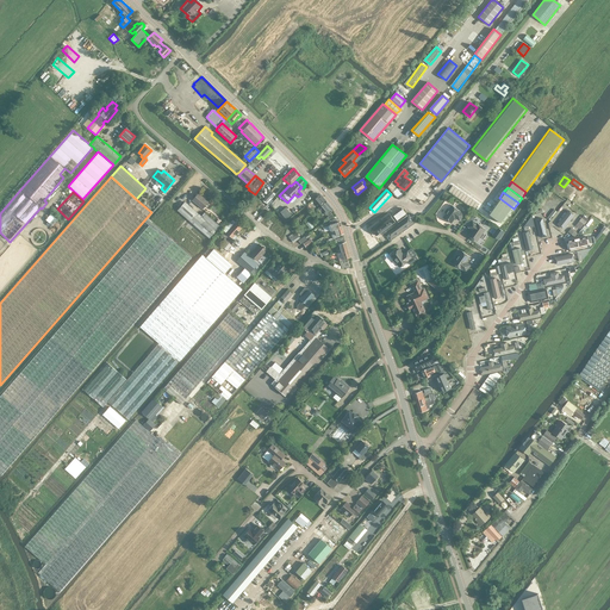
[(209,201),(198,193),(192,200),(203,209),(209,201)]
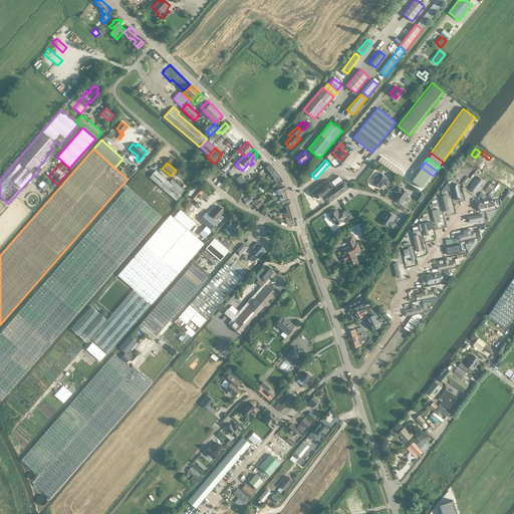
[(275,170),(269,164),(267,166),(266,165),(263,168),(265,170),(266,169),(271,174),(275,170)]
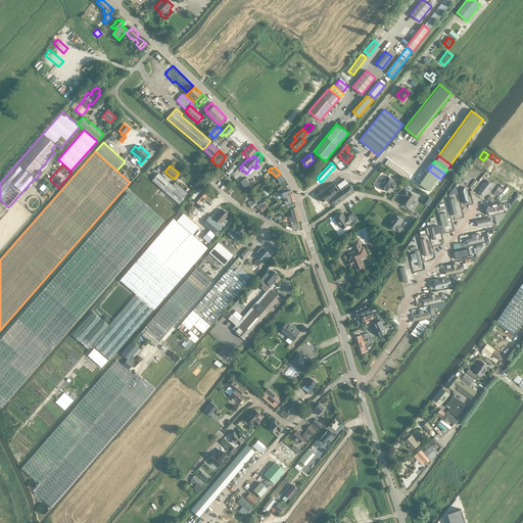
[(440,179),(428,170),(425,174),(437,183),(440,179)]
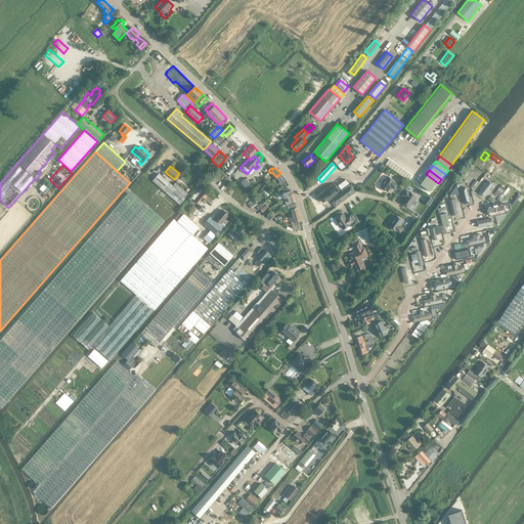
[(188,194),(175,183),(173,186),(159,173),(153,181),(161,188),(179,205),(188,194)]
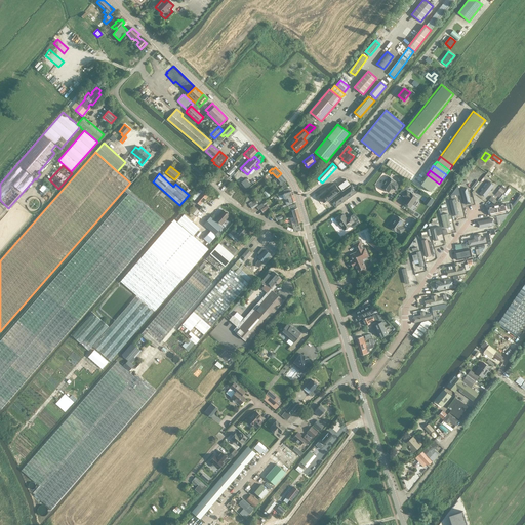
[(284,180),(285,179),(285,178),(281,173),(277,177),(280,182),(279,183),(281,186),(285,183),(284,180)]
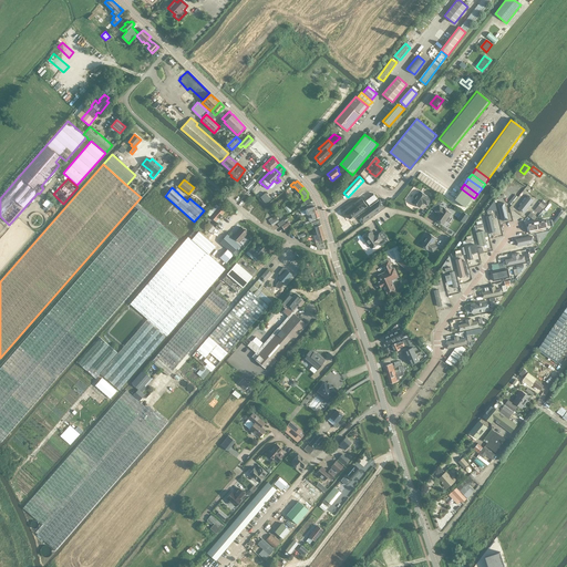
[(474,198),(461,188),(457,194),(471,204),(474,198)]
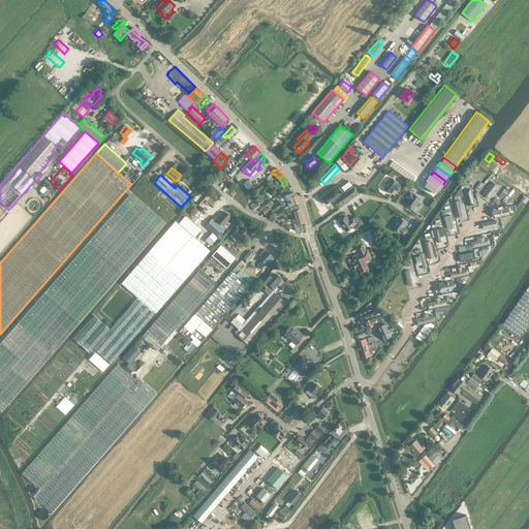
[(402,186),(399,183),(392,178),(390,182),(389,181),(387,182),(386,184),(386,185),(384,189),(392,194),(395,189),(399,191),(402,186)]
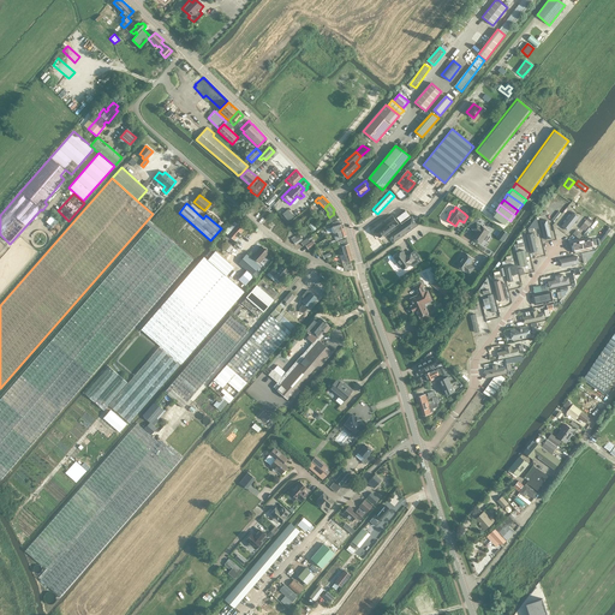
[(400,213),(396,216),(402,224),(406,220),(410,218),(405,210),(400,213)]
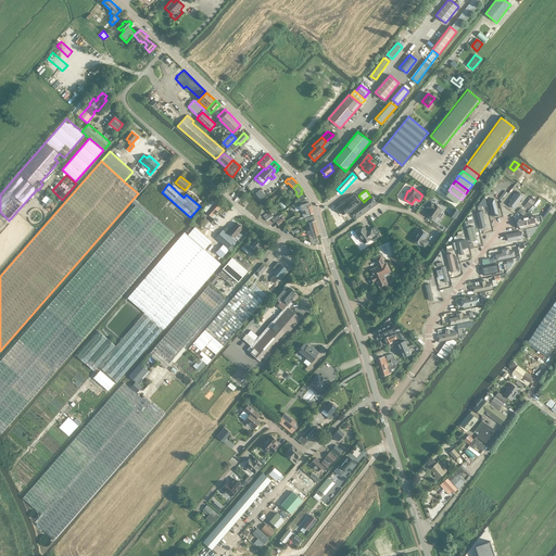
[(458,204),(462,200),(449,190),(444,194),(458,204)]
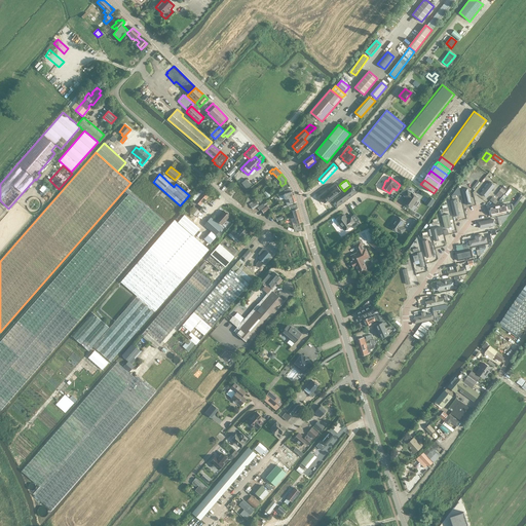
[(491,181),(481,192),(487,196),(496,185),(491,181)]
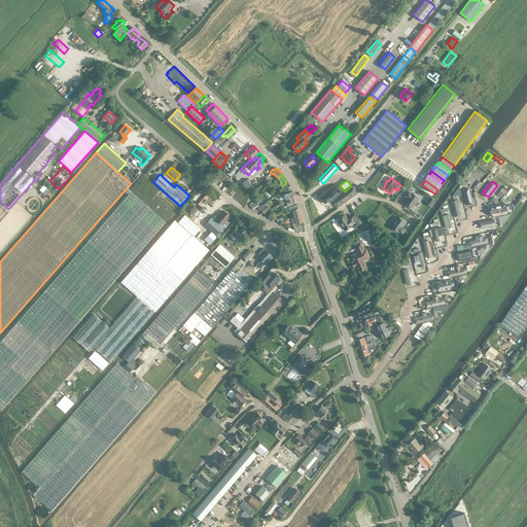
[(332,187),(320,198),(324,204),(340,192),(341,191),(336,185),(335,186),(332,187)]
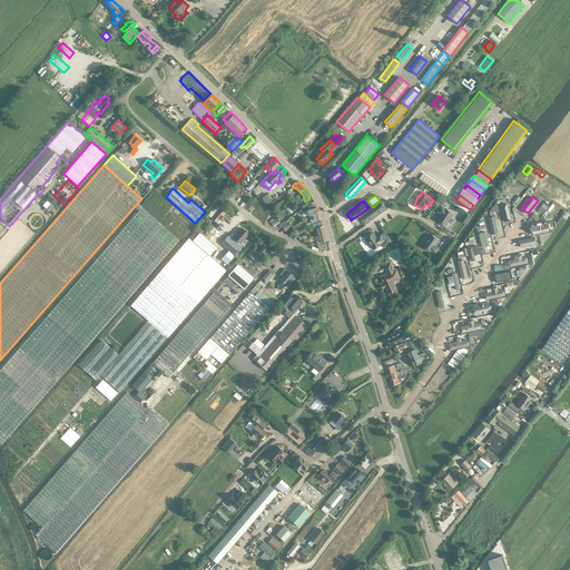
[(364,225),(387,208),(382,200),(370,209),(371,210),(360,219),(364,225)]
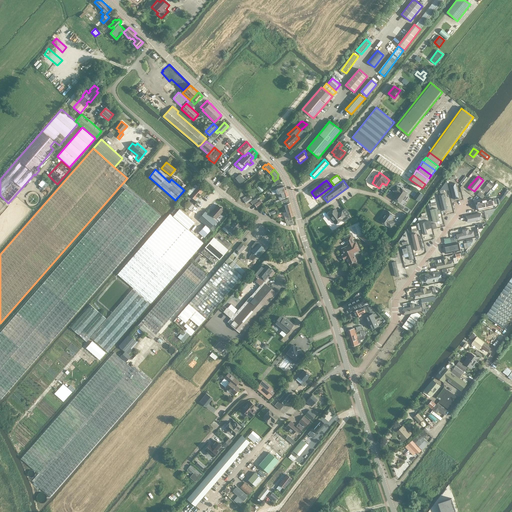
[(450,184),(454,198),(463,196),(461,187),(458,188),(456,182),(450,184)]
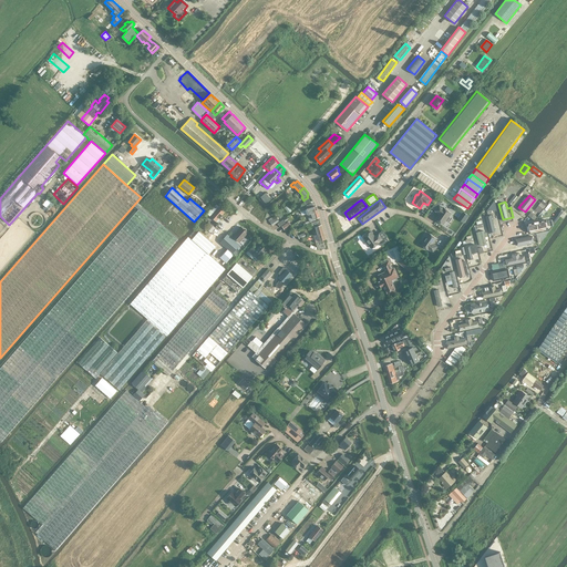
[(177,239),(136,203),(134,205),(138,209),(0,368),(0,441),(1,442),(177,239)]
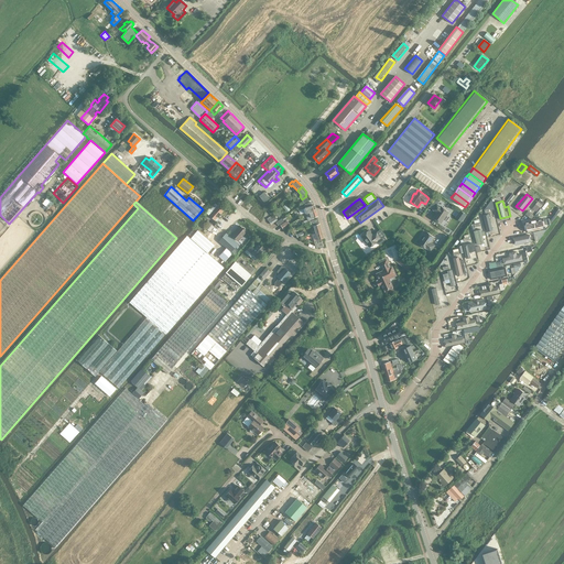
[(315,210),(314,205),(312,206),(311,203),(304,205),(305,207),(304,208),(306,214),(315,210)]
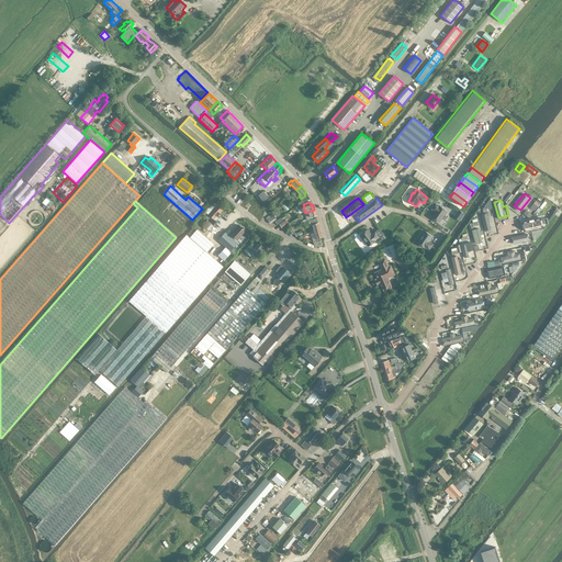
[(445,215),(447,211),(440,205),(439,206),(436,203),(431,210),(436,212),(431,217),(439,223),(441,218),(442,220),(444,218),(446,216),(445,215)]
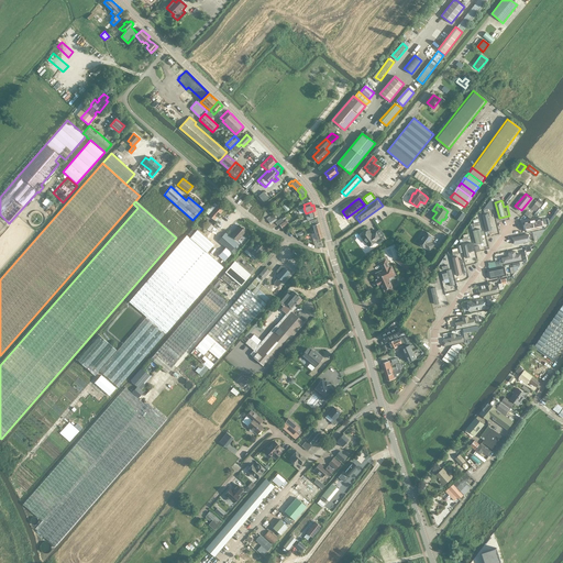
[(212,212),(208,218),(212,222),(222,210),(218,206),(212,212)]
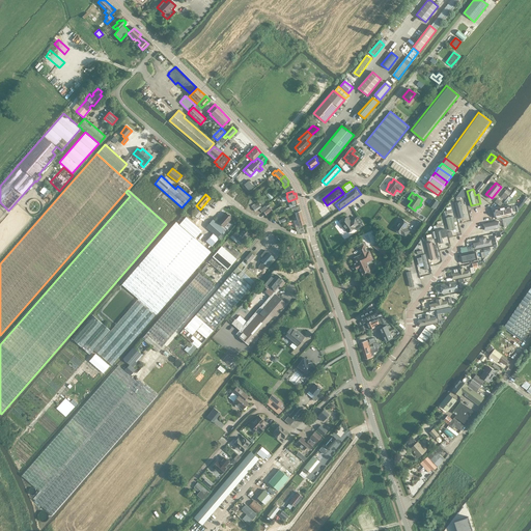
[(197,197),(191,204),(194,207),(196,205),(200,200),(197,197)]
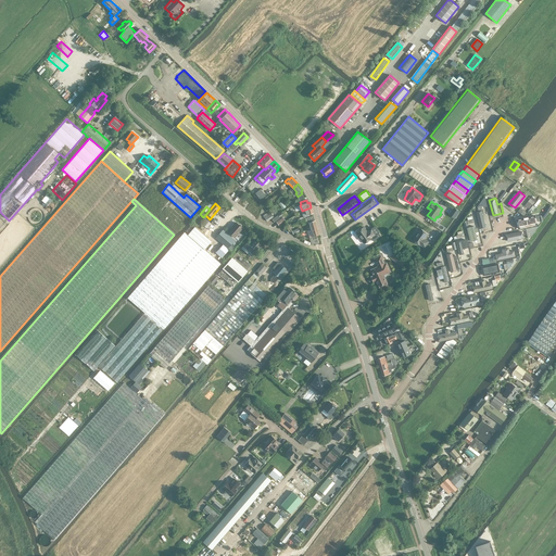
[(313,213),(311,207),(302,211),(304,217),(310,215),(308,214),(313,213)]
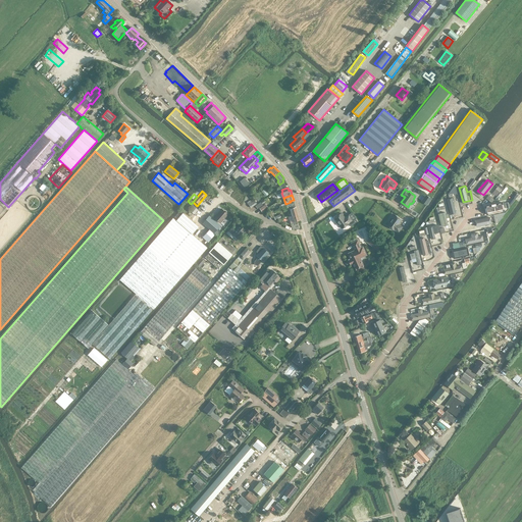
[(451,214),(457,213),(453,197),(448,198),(451,214)]
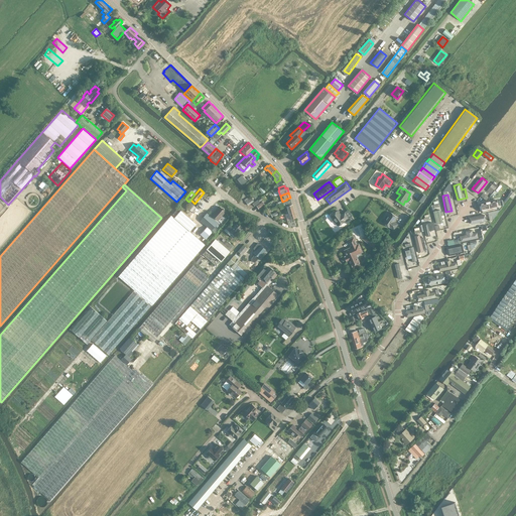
[(284,208),(286,207),(288,213),(294,212),(292,205),(291,205),(290,201),(282,203),(281,202),(277,203),(278,205),(283,204),(284,208)]
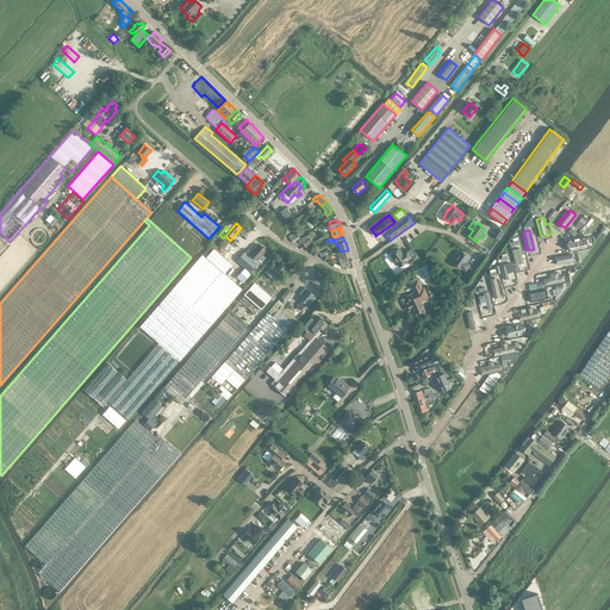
[(226,250),(231,246),(226,241),(222,247),(226,250)]
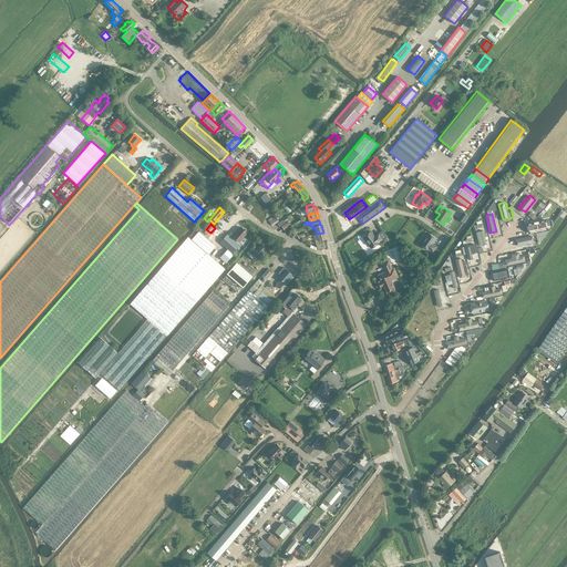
[(239,243),(247,233),(246,232),(243,228),(240,227),(233,236),(239,243)]
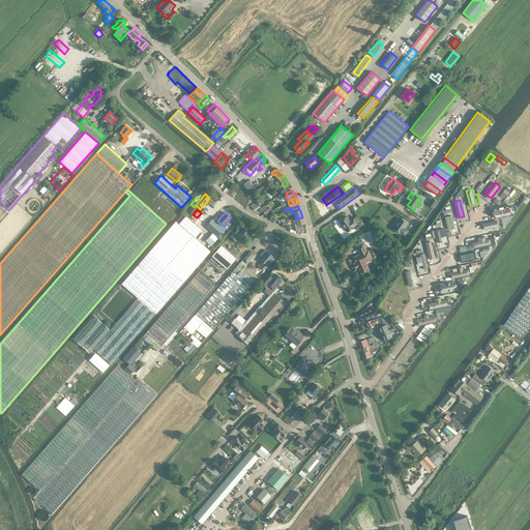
[(455,222),(454,214),(445,216),(449,230),(455,228),(454,222),(455,222)]
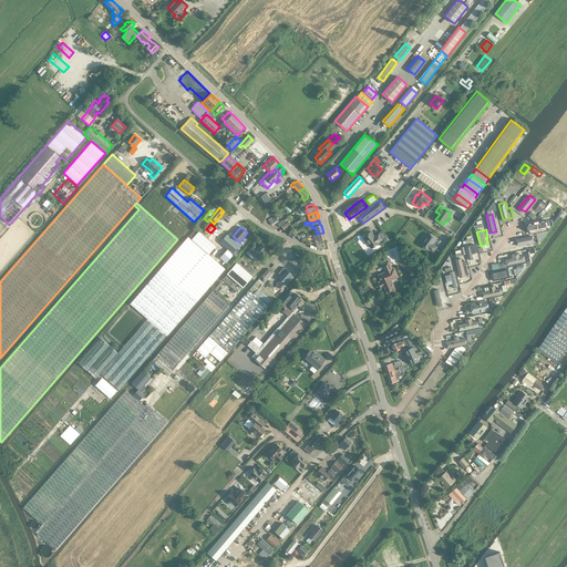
[(215,246),(198,232),(192,239),(208,255),(215,246)]
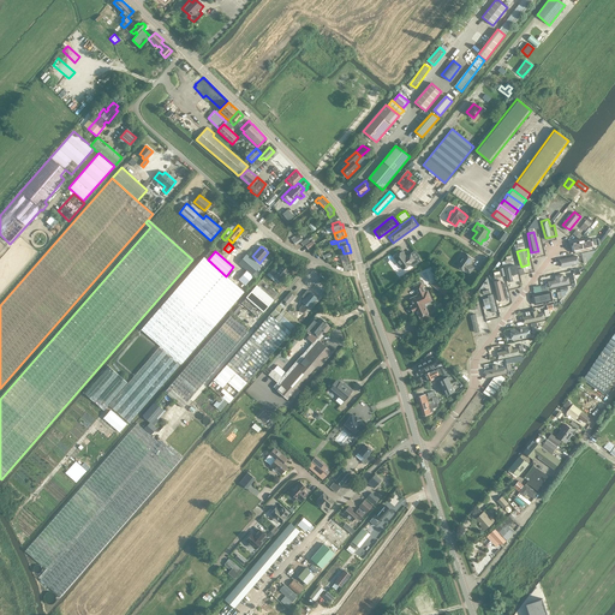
[(411,263),(416,260),(411,254),(406,257),(402,251),(394,257),(398,261),(396,262),(396,263),(399,266),(400,266),(404,269),(411,264),(411,263)]
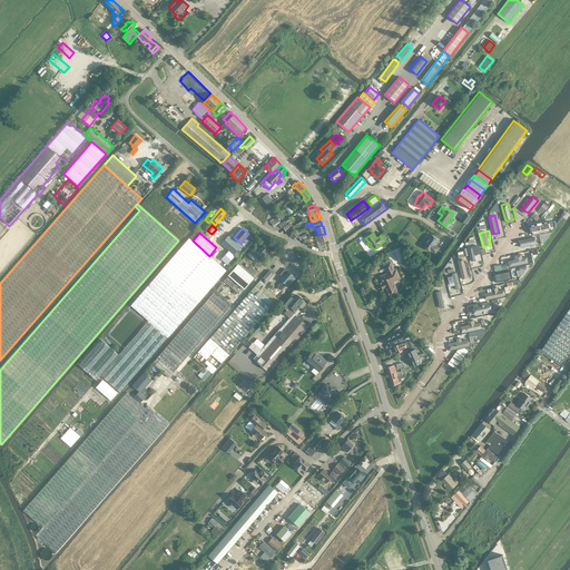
[(228,235),(220,244),(234,255),(241,247),(228,235)]
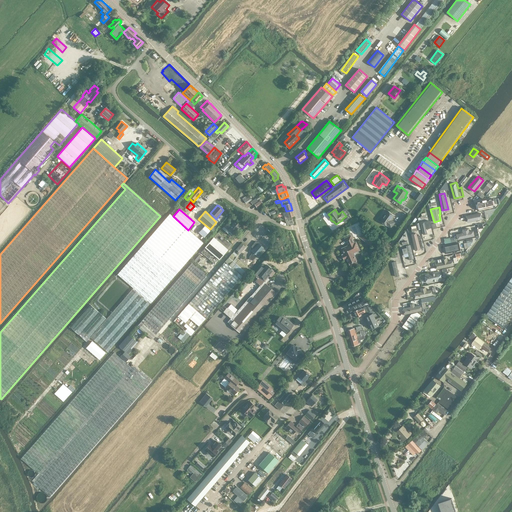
[(391,220),(392,219),(394,215),(388,211),(385,214),(384,214),(382,216),(382,217),(383,218),(380,221),(387,226),(387,225),(391,228),(395,223),(391,220)]
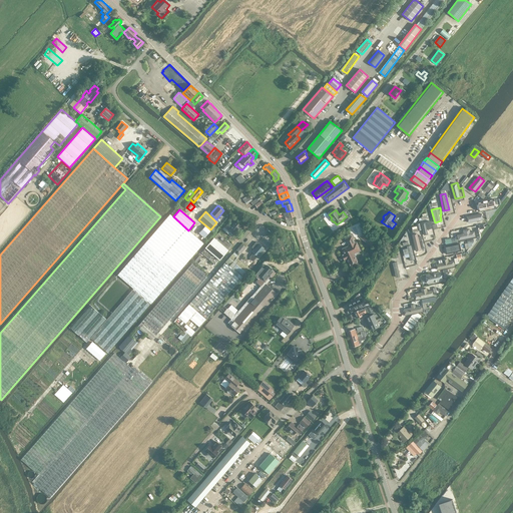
[(482,212),(467,215),(469,222),(483,219),(482,212)]
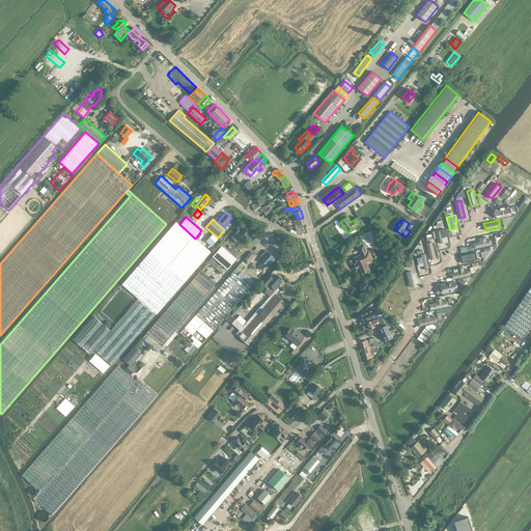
[(195,239),(179,224),(176,222),(121,284),(138,299),(91,354),(92,355),(95,352),(112,365),(156,314),(211,252),(195,239)]
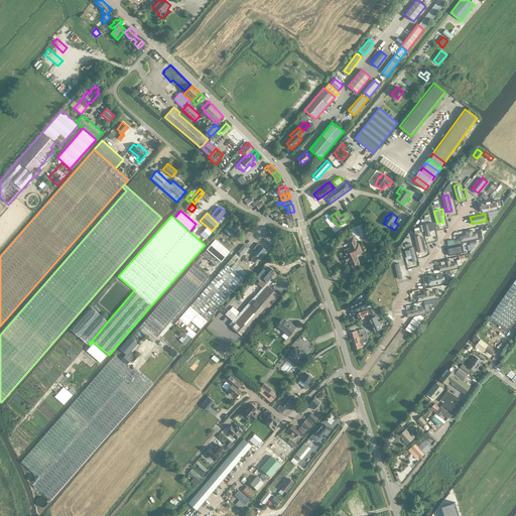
[(430,231),(435,229),(433,222),(419,225),(421,231),(425,231),(426,236),(431,235),(430,231)]
